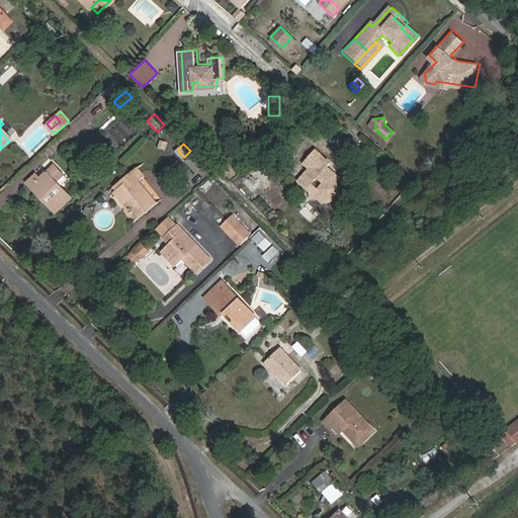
[(336,194),(336,181),(325,171),(326,169),(326,168),(330,163),(317,151),(306,163),(311,168),(298,181),(310,190),(310,196),(316,195),(320,192),(329,200),(336,194)]
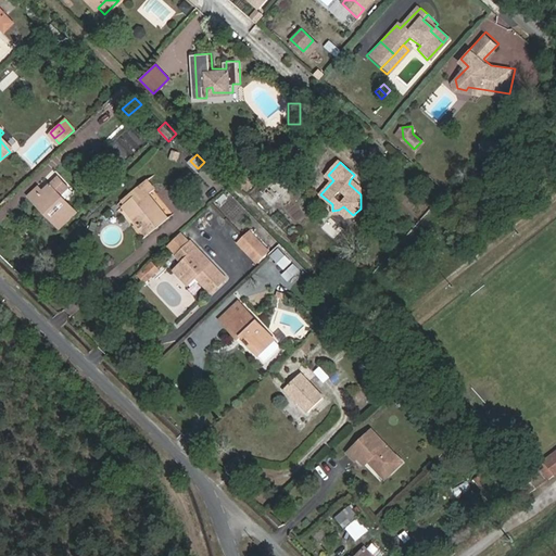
[(212,185),(219,178),(206,164),(199,171),(212,185)]
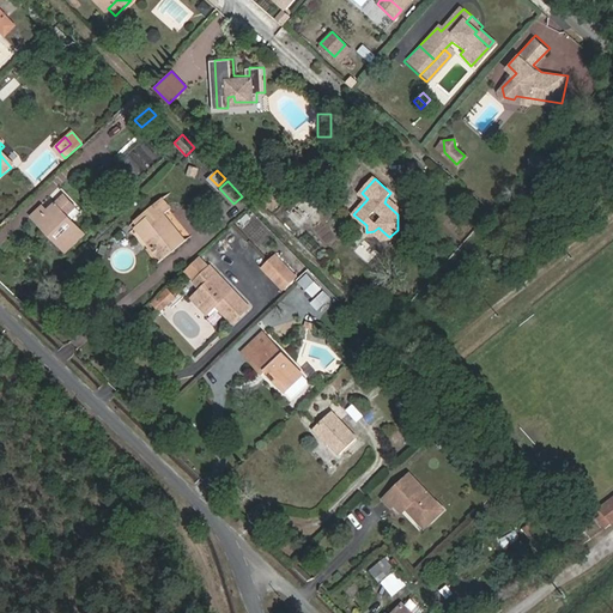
[(47,208),(42,205),(29,217),(65,254),(86,235),(67,214),(76,206),(65,193),(47,208)]
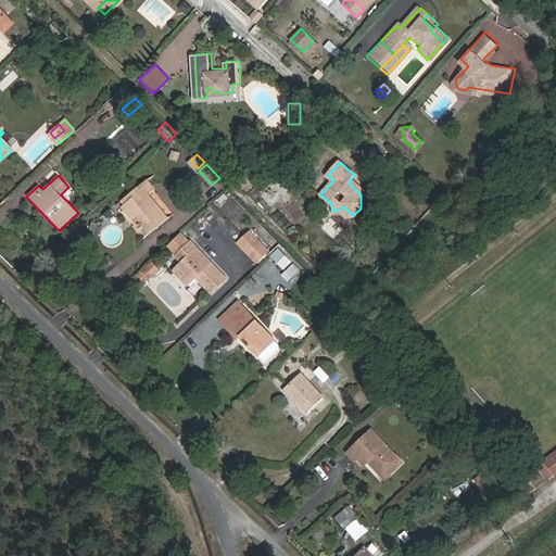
[(158,186),(150,177),(118,201),(144,236),(169,218),(149,192),(158,186)]
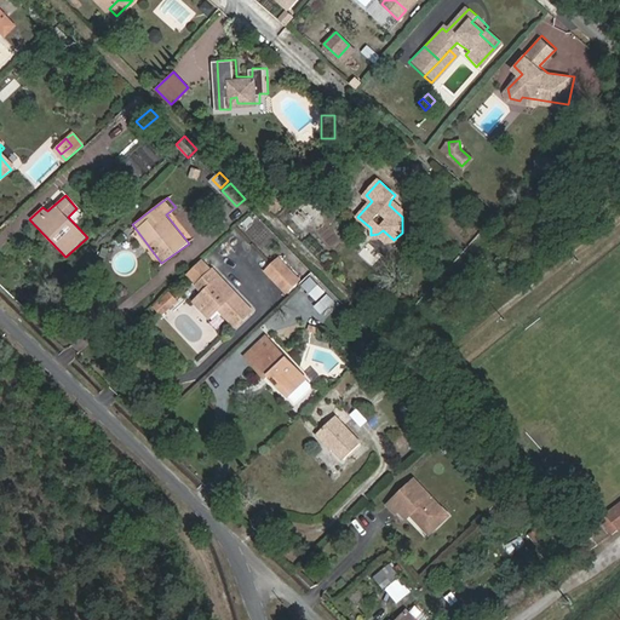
[(402,217),(402,211),(390,202),(389,205),(402,217)]
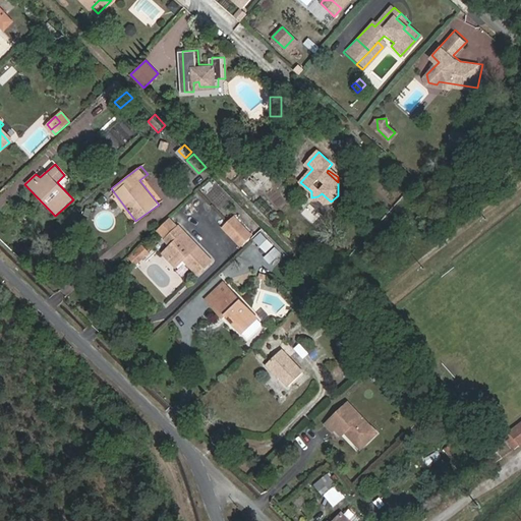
[(331,203),(331,201),(322,193),(317,196),(325,204),(331,203)]
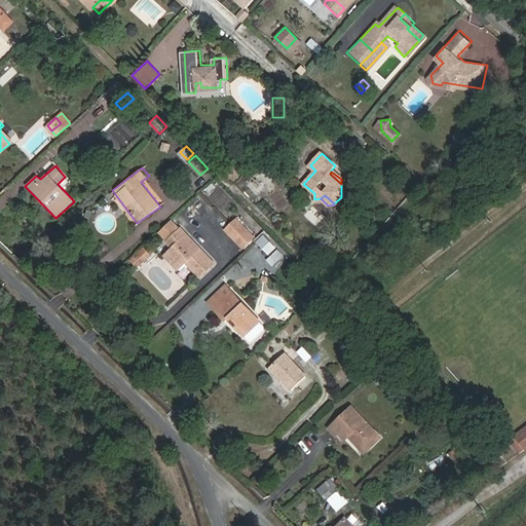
[(238,219),(228,228),(245,248),(256,237),(238,219)]
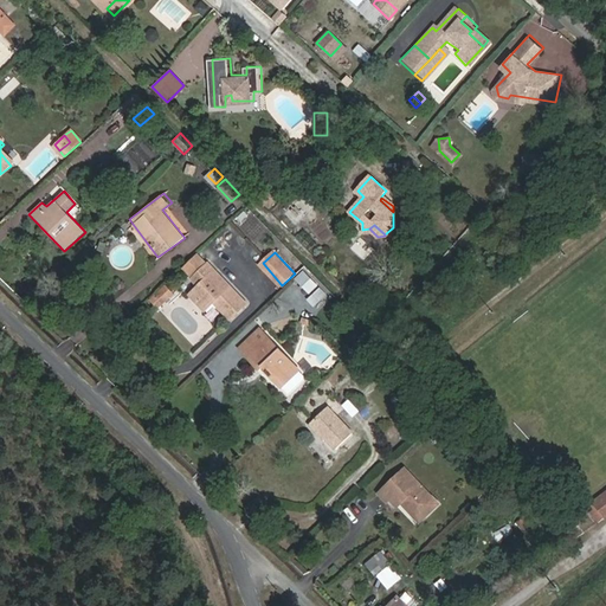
[(232,287),(227,290),(213,275),(218,271),(210,262),(189,277),(197,285),(187,292),(204,311),(214,303),(229,320),(247,304),(232,287)]
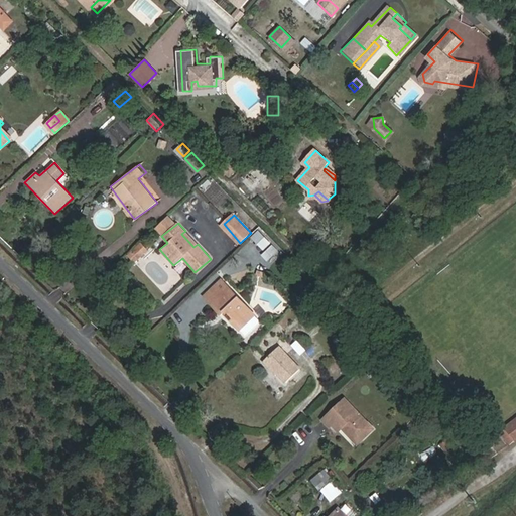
[(267,242),(257,230),(251,236),(261,247),(267,242)]
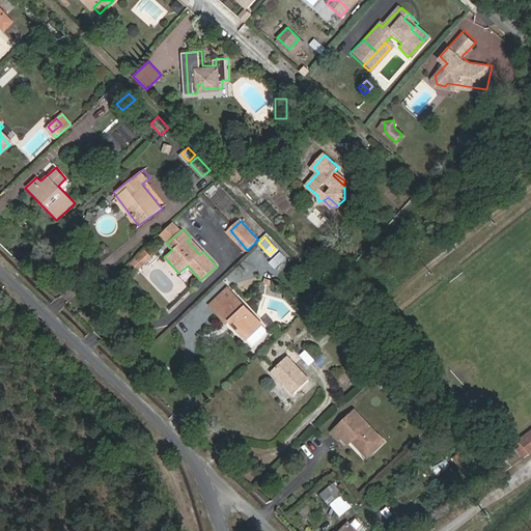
[(187,241),(199,254),(203,251),(191,238),(187,241)]
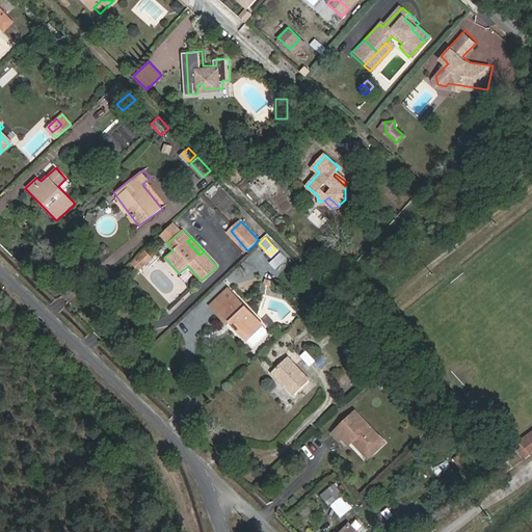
[(152,259),(147,251),(132,263),(138,270),(152,259)]
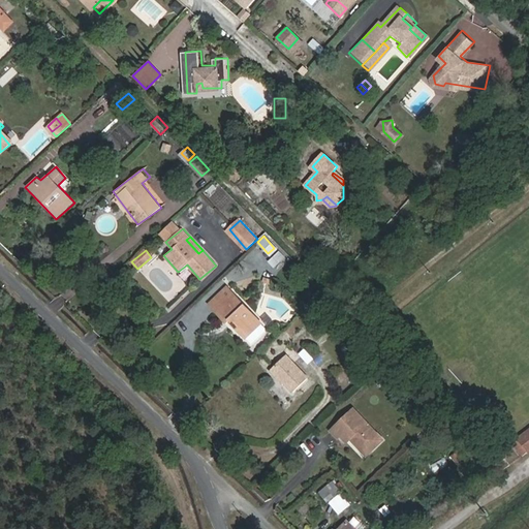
[(268,325),(230,283),(210,301),(228,320),(232,317),(236,321),(253,342),(268,331),(268,325)]
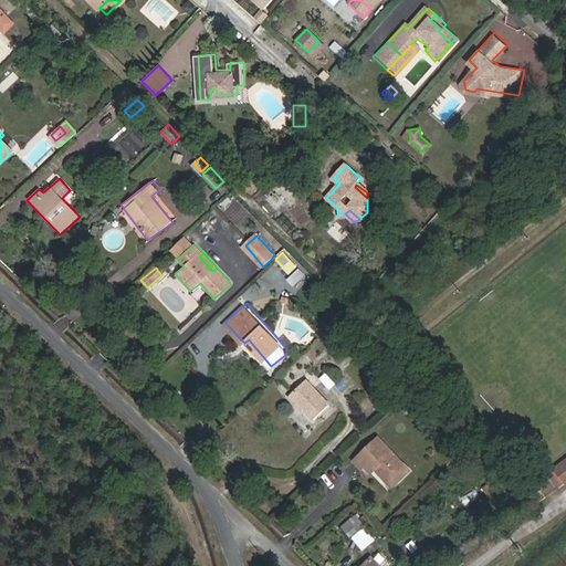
[(334,401),(307,377),(293,390),(307,405),(320,416),(334,401)]
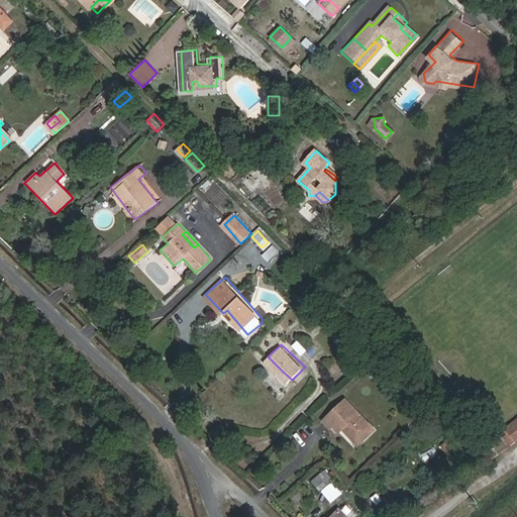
[(265,359),(278,372),(281,370),(268,356),(265,359)]
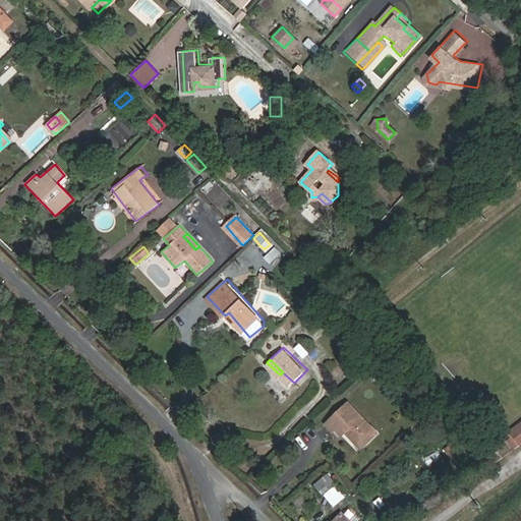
[(364,444),(377,433),(347,402),(325,423),(331,430),(335,428),(340,436),(344,431),(346,433),(348,431),(350,435),(348,437),(355,443),(364,444)]
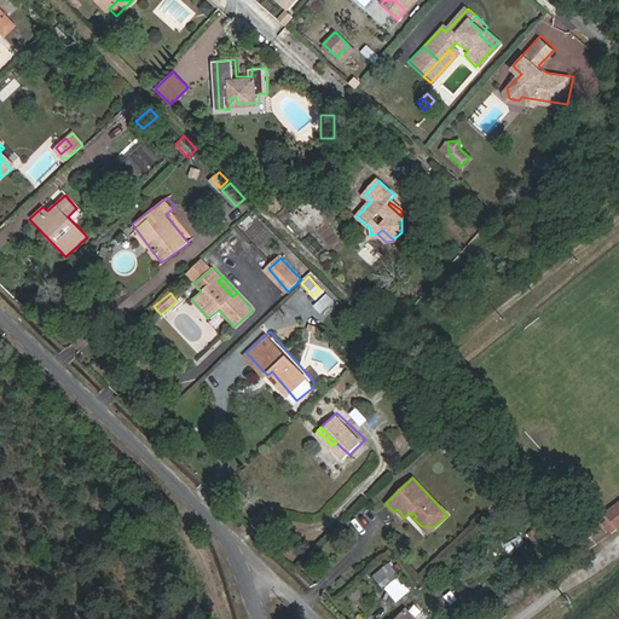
[(618,499),(599,515),(602,520),(601,524),(607,530),(618,520),(618,499)]
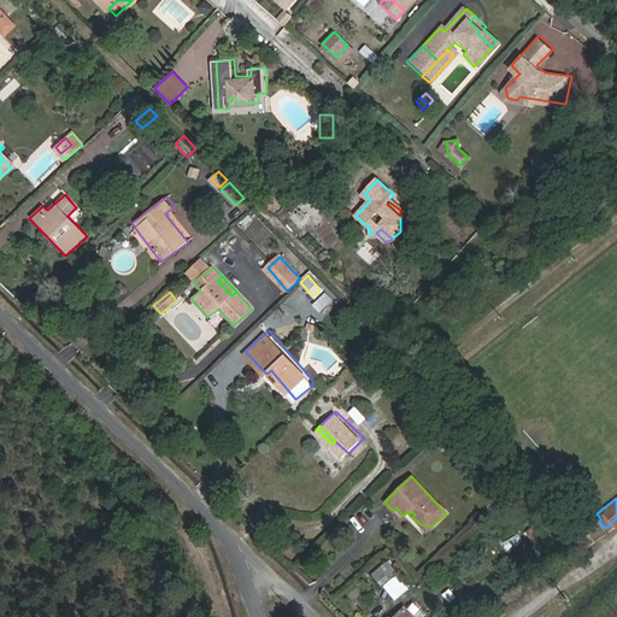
[(592,533),(583,539),(589,546),(598,540),(592,533)]
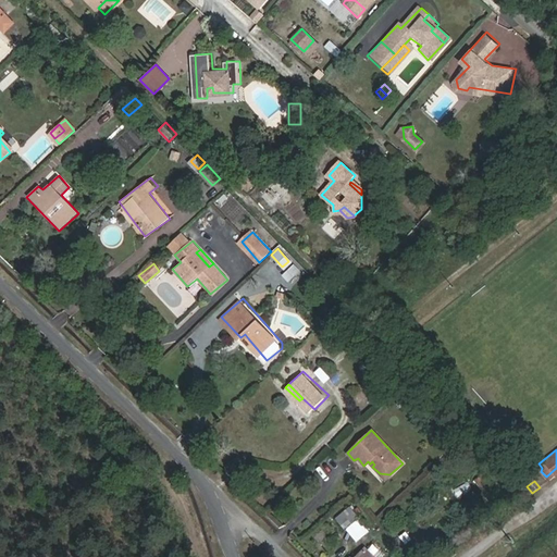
[(350,506),(335,517),(342,527),(349,520),(353,524),(359,519),(350,506)]
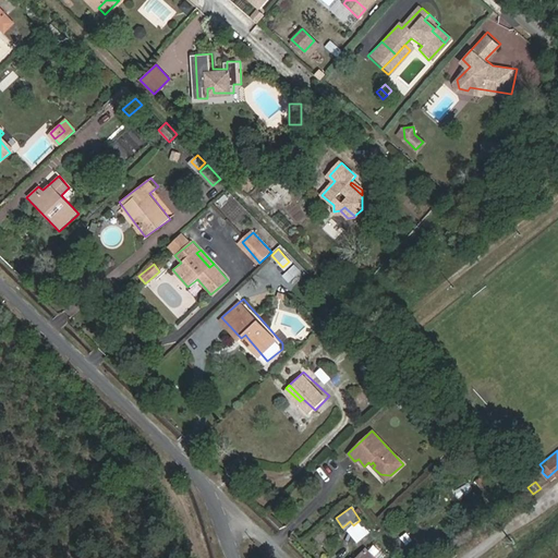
[(352,557),(351,557),(350,557),(385,557),(387,556),(374,543),(358,557),(352,557)]
